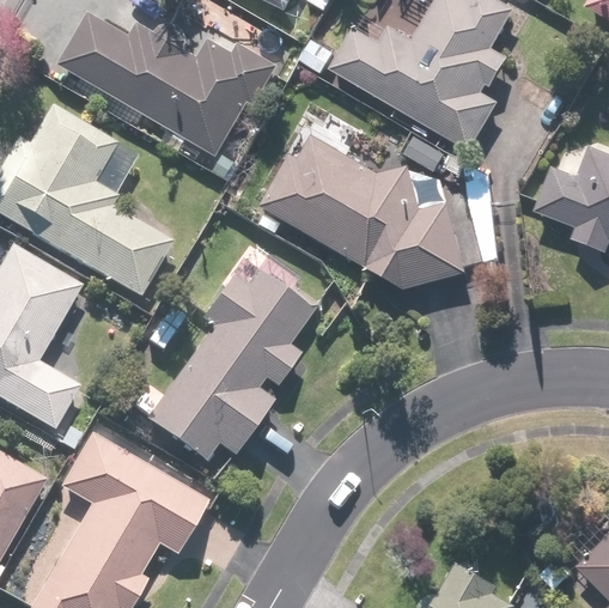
[(266,0),(288,11),(292,0),(266,0)]
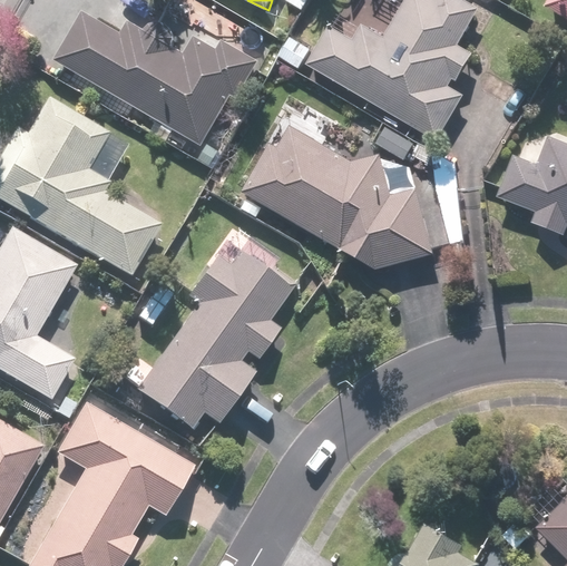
[(341,9),(309,65),(445,142),(470,96),(455,88),(476,49),(463,41),(482,7),(470,0),(406,0),(387,35),(341,9)]
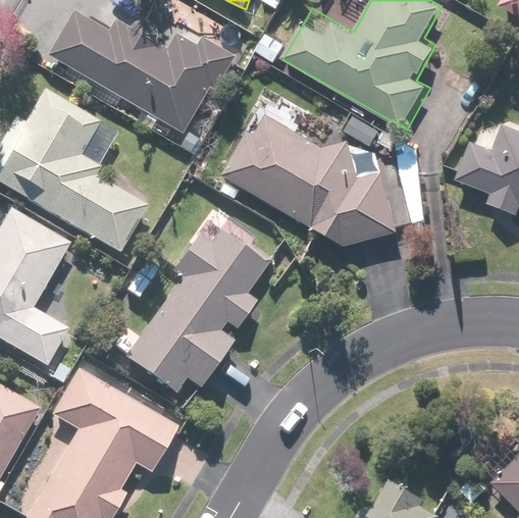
[(503,0),(501,5),(518,15),(518,0),(503,0)]
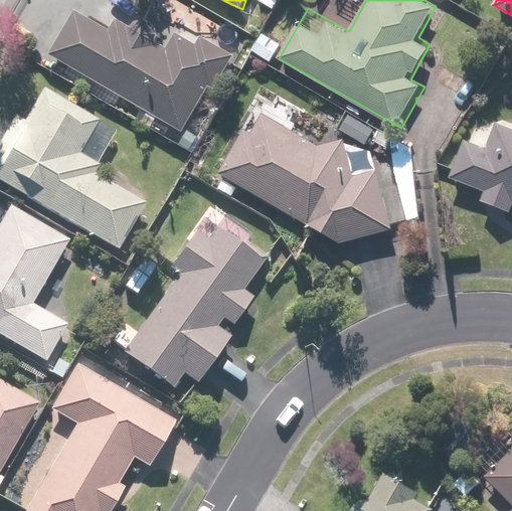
[(77,9),(52,51),(199,140),(246,61),(201,34),(196,43),(141,10),(132,25),(120,17),(112,30),(77,9)]
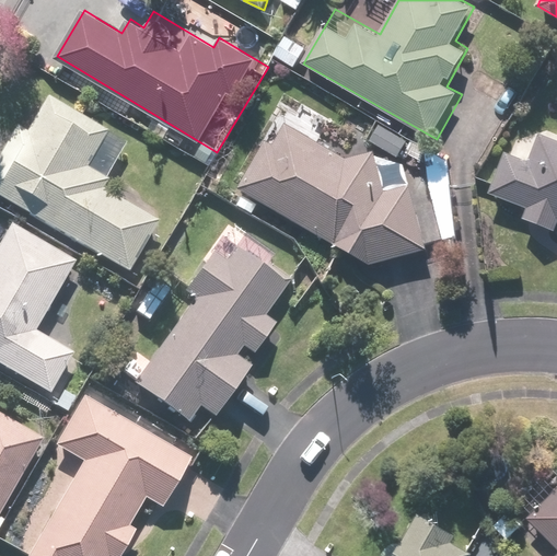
[(16,125),(0,152),(0,195),(129,269),(159,219),(103,187),(108,177),(106,176),(127,140),(47,95),(26,130),(16,125)]
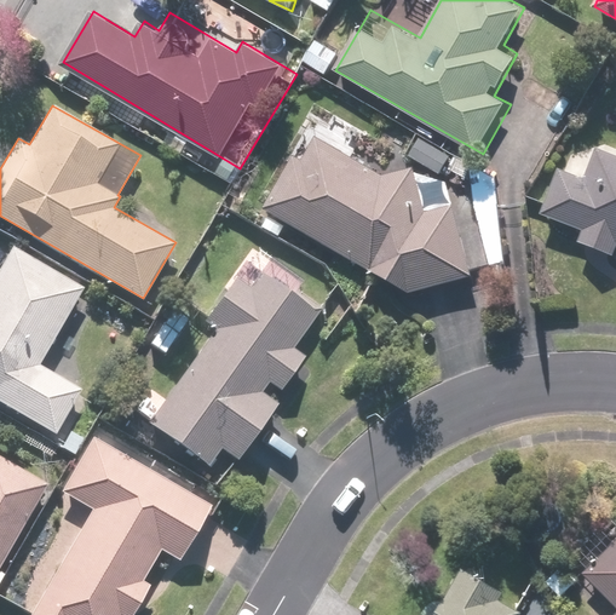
[(263,210),(412,297),(477,277),(449,185),(403,157),(392,176),(311,127),(263,210)]
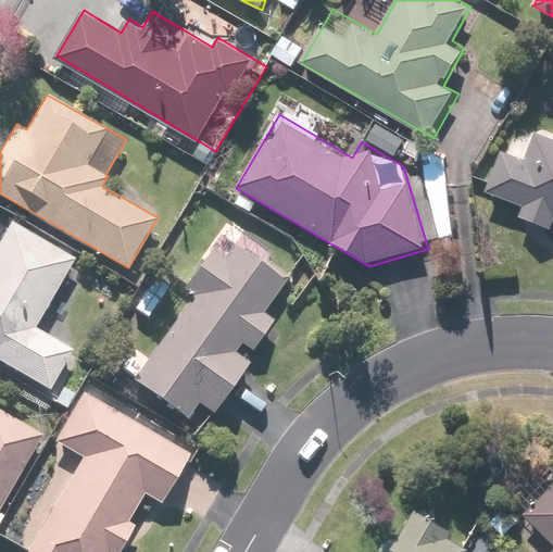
[(526,157),(505,150),(490,196),(525,208),(520,222),(552,233),(552,138),(535,133),(526,157)]
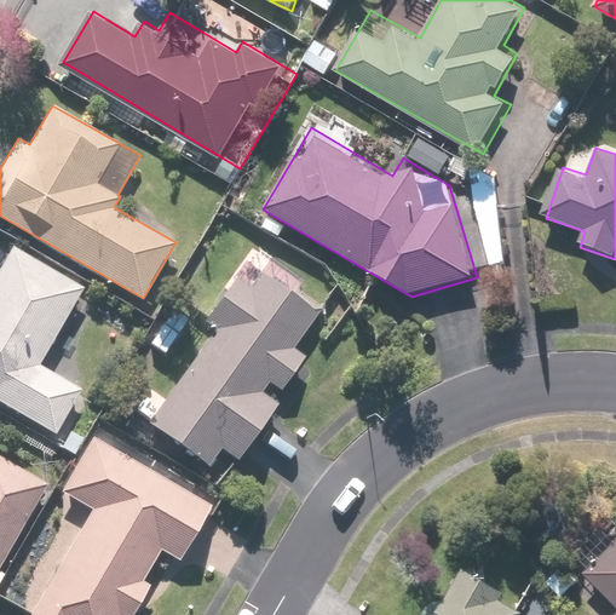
[(0,401),(56,435),(82,389),(39,363),(84,287),(13,246),(0,266),(0,401)]
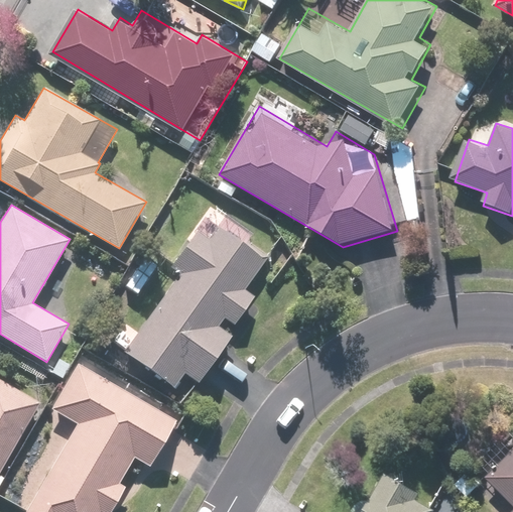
[(208,240),(193,231),(168,267),(175,271),(157,301),(165,306),(129,361),(172,389),(183,373),(202,385),(237,331),(232,328),(253,295),(245,289),(267,255),(219,224),(208,240)]
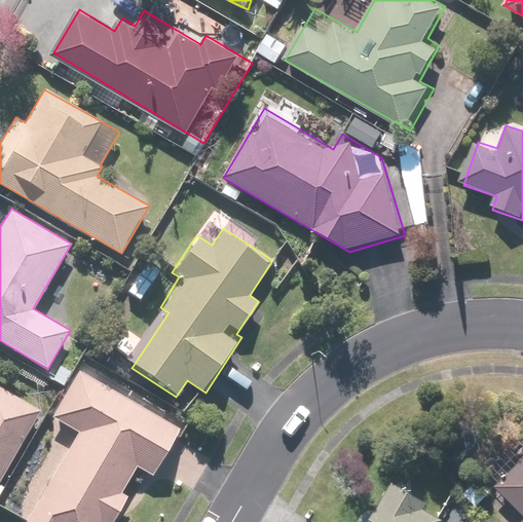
[(164,270),(150,260),(127,293),(143,303),(164,270)]
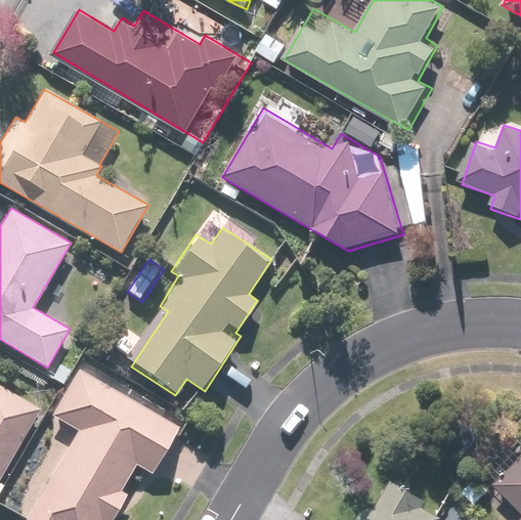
[(94,377),(79,367),(52,416),(77,430),(25,519),(115,519),(131,492),(123,488),(134,468),(153,478),(180,429),(163,420),(169,408),(99,367),(94,377)]
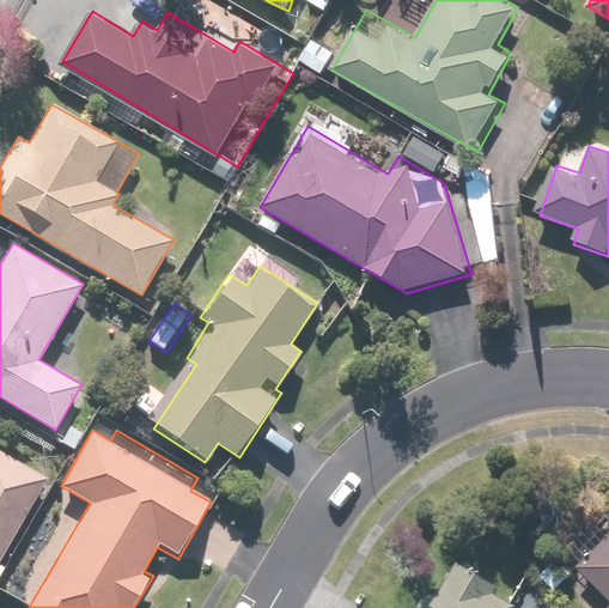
[(0,559),(47,478),(0,450),(0,559)]
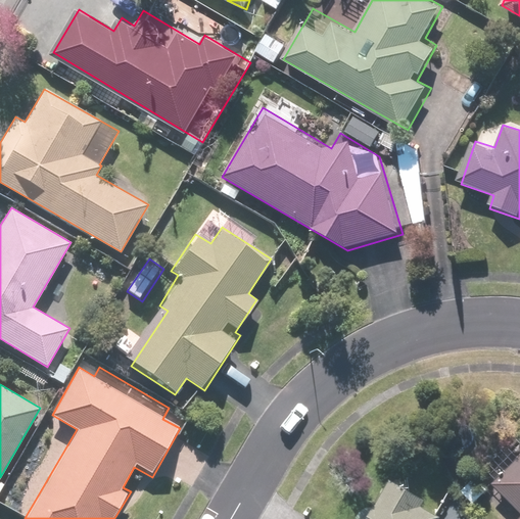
[(519,457),(493,483),(519,509),(519,457)]
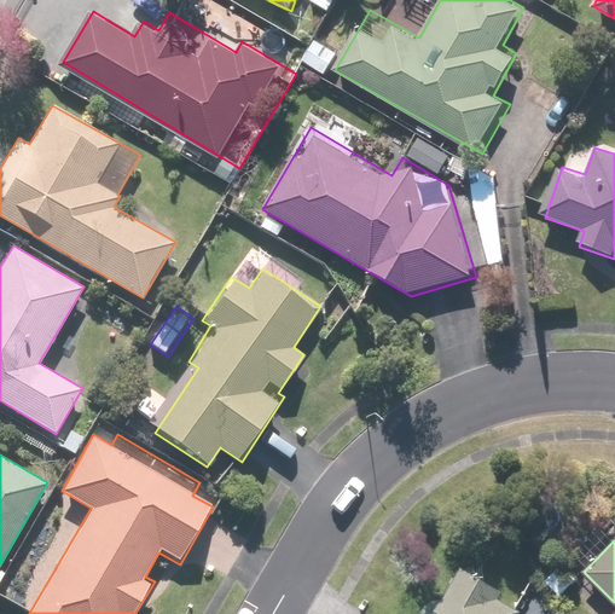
[(521,613),(523,612),(500,598),(504,591),(464,568),(436,613),(521,613)]
